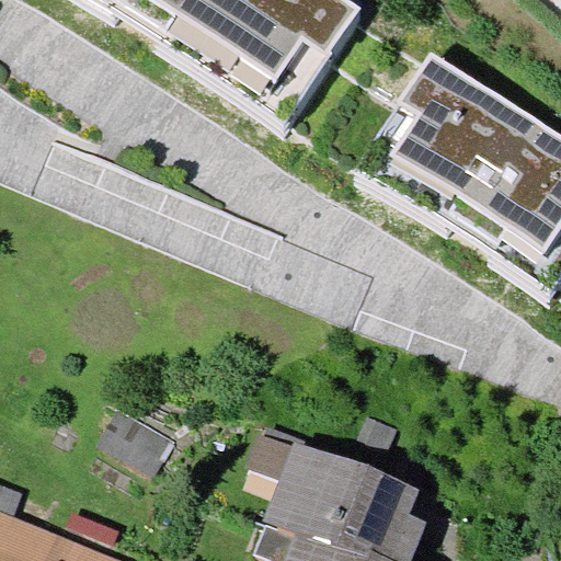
[(362,7),(351,0),(82,0),(283,126),(362,7)]
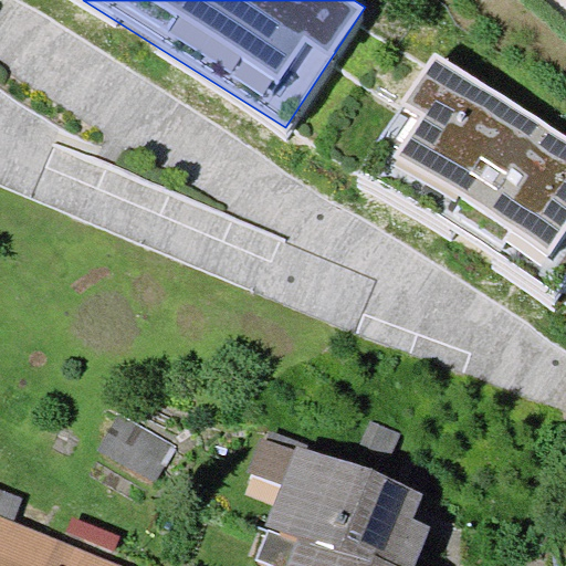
[(565,282),(565,137),(436,51),(401,102),(357,173),(363,178),(358,184),(552,304),(565,282)]
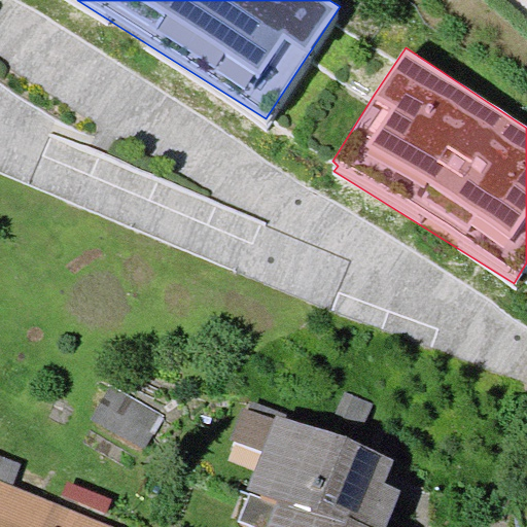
[(250,400),(247,409),(275,419),(276,415),(286,418),(287,414),(250,400)]
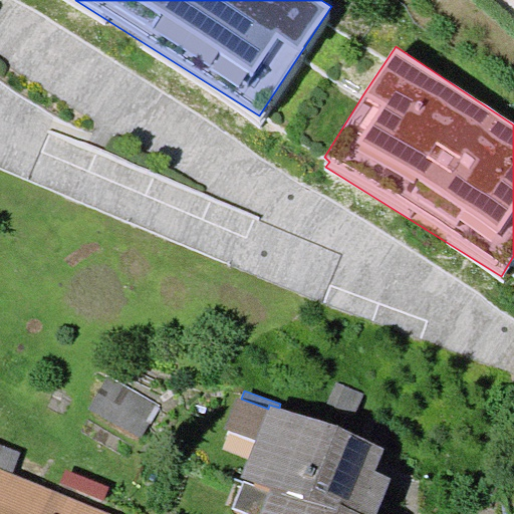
[(269,405),(268,409),(241,399),(237,398),(225,428),(256,440),(243,476),(271,487),(334,510),(336,504),(363,513),(376,513),(391,476),(375,471),(384,447),(279,408),(269,405)]
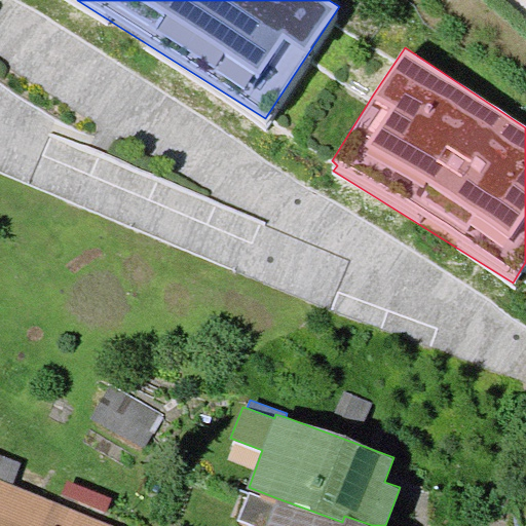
[(0,454),(0,479),(13,485),(22,463),(0,454)]
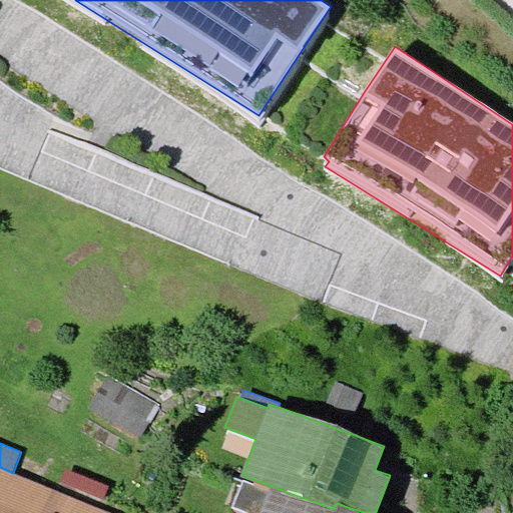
[(0,467),(0,512),(112,512),(13,473),(0,467)]
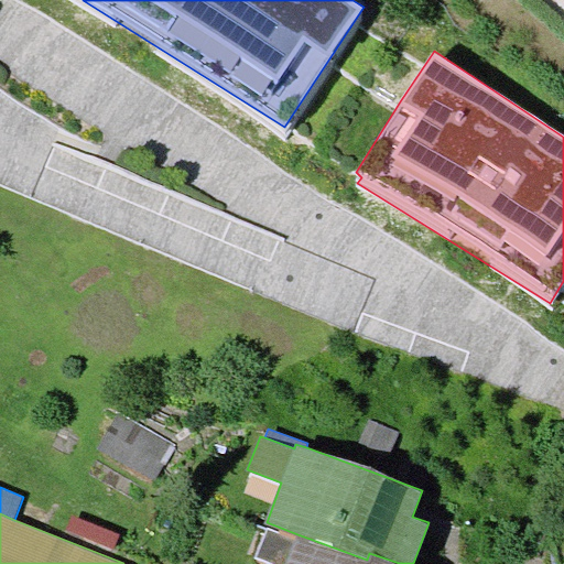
[(275,563),(285,563),(296,540),(269,529),(257,556),(275,563)]
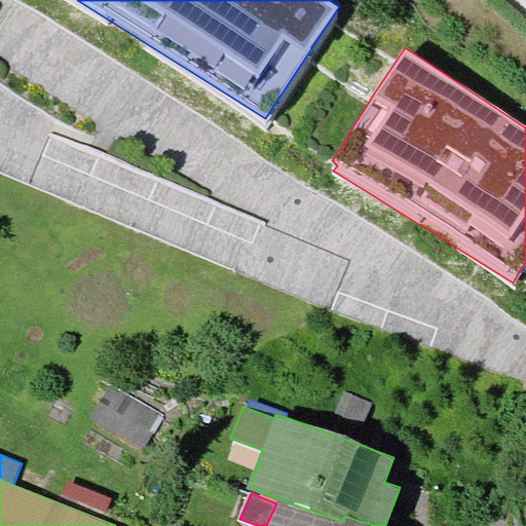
[(372,525),(344,516),(342,522),(277,498),(276,503),(266,525),(372,525)]
